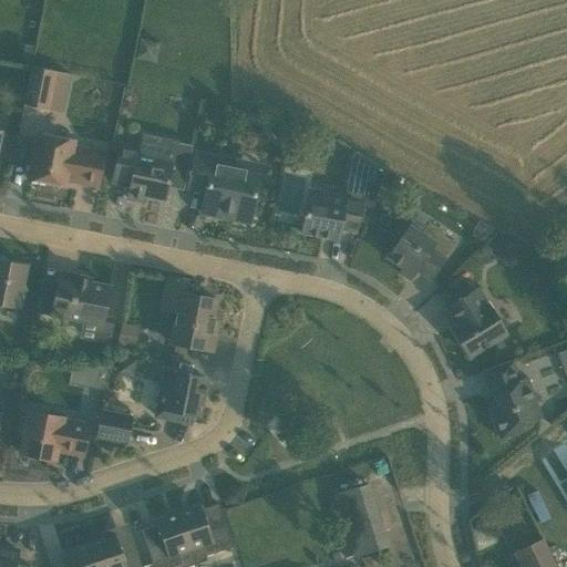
[(30,65),(23,104),(47,109),(54,70),(30,65)]
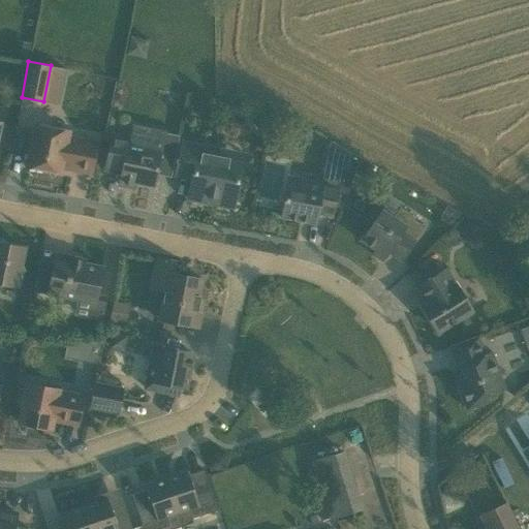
[(261,111),(250,117),(258,130),(269,124),(261,111)]
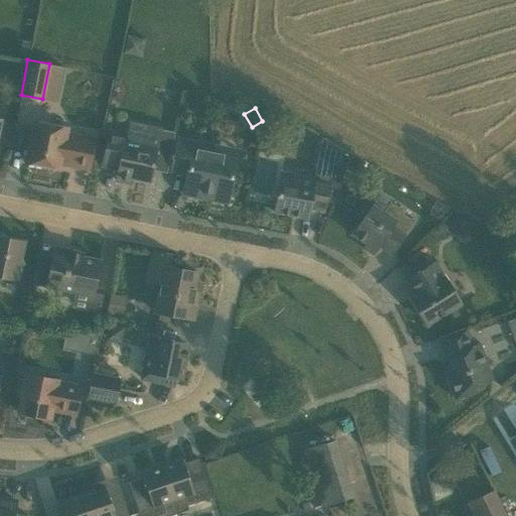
[(33,122),(25,162),(58,169),(59,163),(89,169),(95,139),(66,133),(67,128),(33,122)]
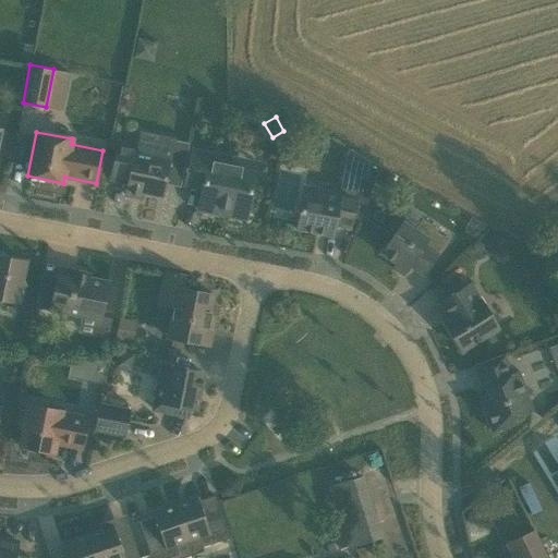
[(128,182),(125,195),(141,198),(142,192),(161,195),(170,152),(118,142),(110,179),(128,182)]
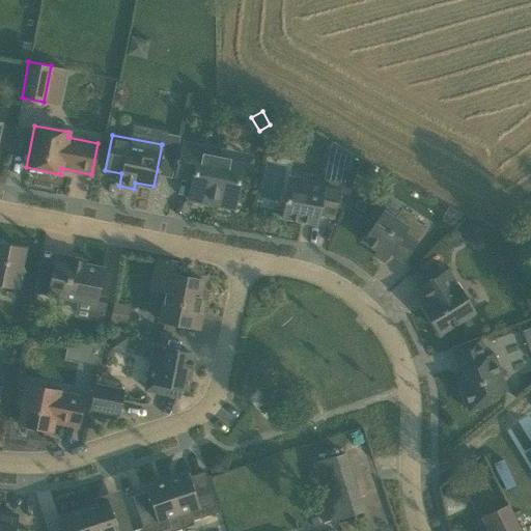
[(333,217),(335,204),(343,205),(362,159),(331,142),(331,143),(323,184),(289,177),(282,218),(315,225),(317,214),(333,217)]
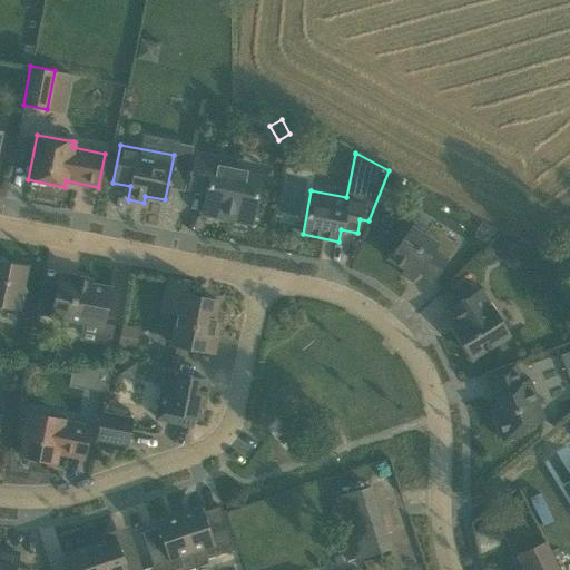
[(206,193),(203,214),(251,224),(262,167),(196,154),(189,188),(206,193)]
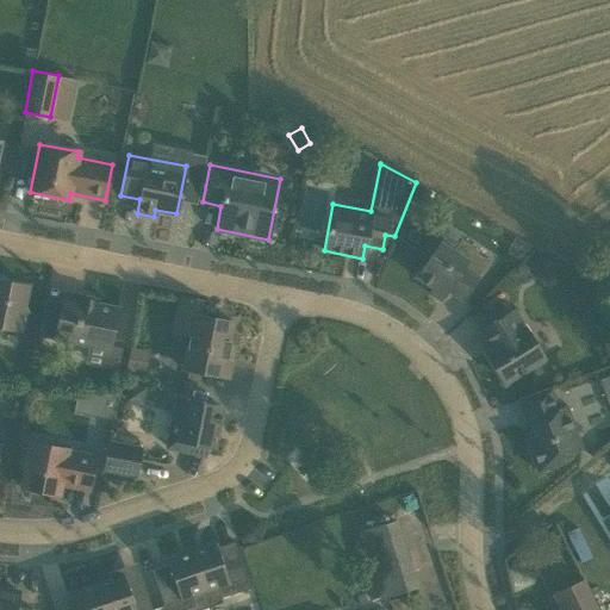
[(423,205),(431,194),(419,186),(412,195),(423,205)]
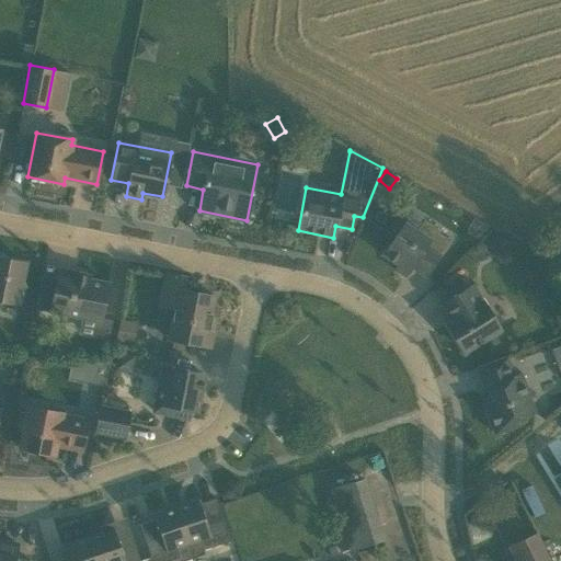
[(397,219),(387,233),(393,238),(382,255),(398,265),(395,271),(405,277),(411,267),(425,276),(441,253),(439,253),(448,239),(435,230),(436,228),(423,219),(416,230),(404,222),(397,219)]
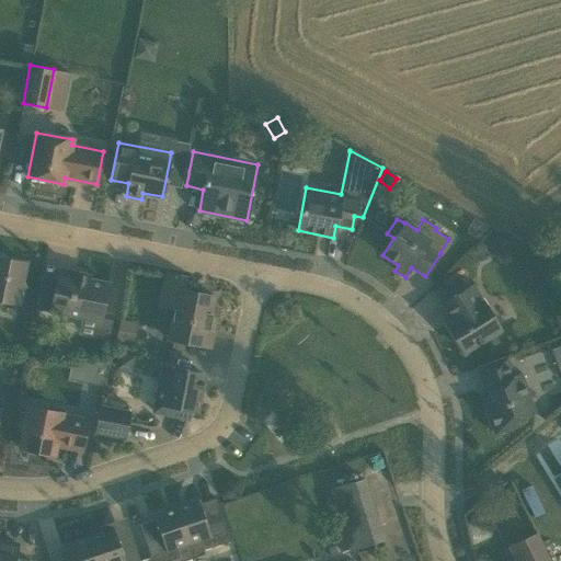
[(505,261),(513,244),(495,236),(488,252),(505,261)]
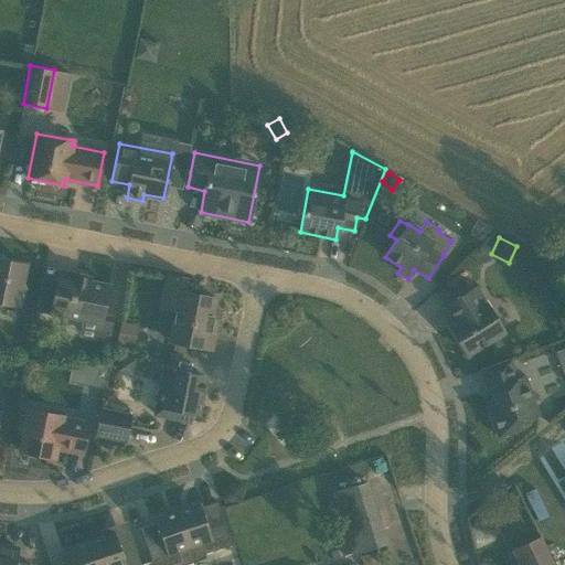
[(0,302),(18,306),(25,265),(0,259),(0,302)]
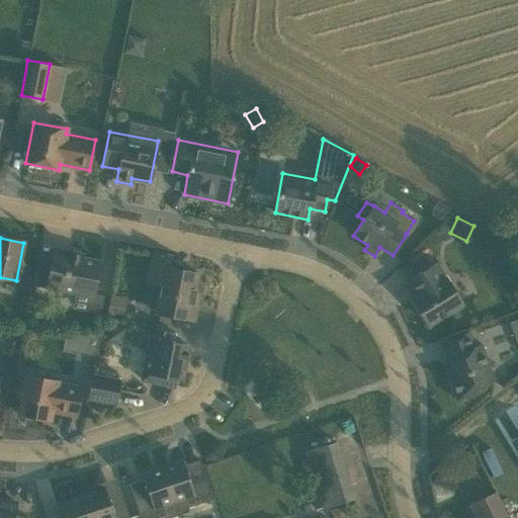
[(92,296),(99,262),(81,258),(81,254),(55,249),(47,287),(92,296)]
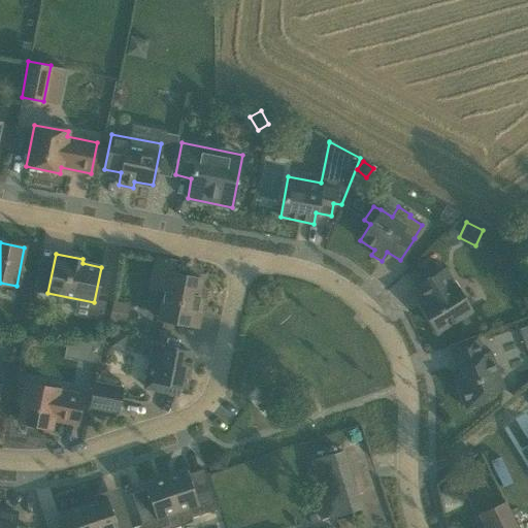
[(420,285),(419,285),(416,287),(425,302),(420,305),(436,331),(470,310),(444,269),(441,271),(434,260),(413,273),(420,285)]
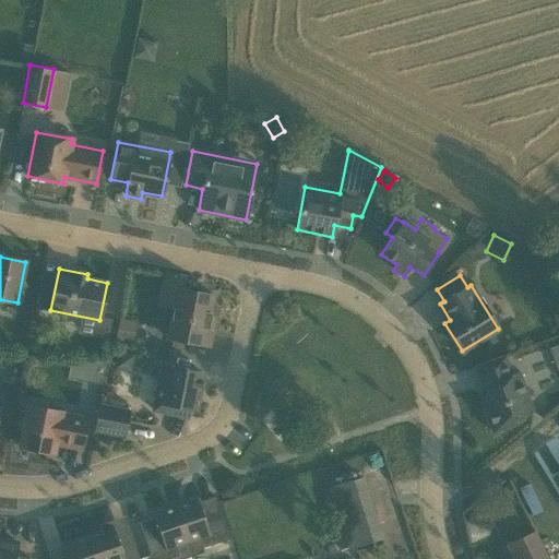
[(177,288),(167,339),(209,346),(215,317),(210,316),(214,295),(177,288)]
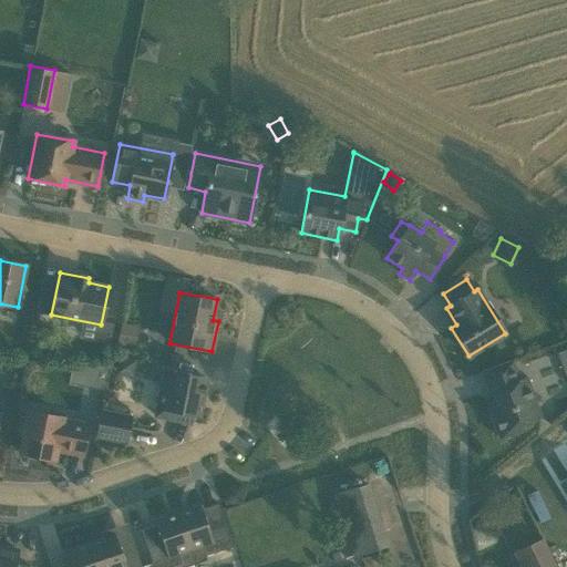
[(136,346),(140,325),(123,322),(120,342),(136,346)]
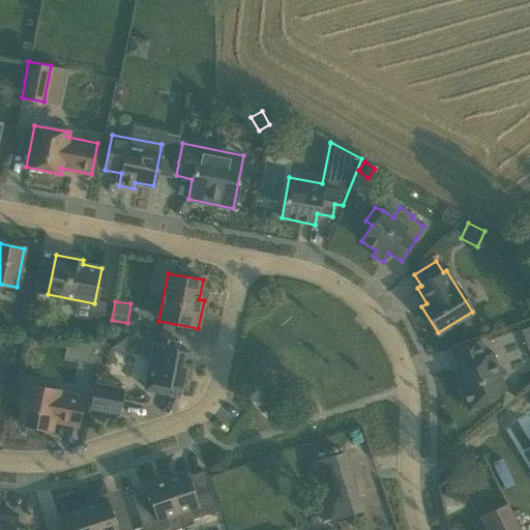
[(457,365),(461,364),(466,378),(457,381),(467,410),(490,402),(488,396),(505,390),(493,353),(486,355),(478,336),(450,347),(457,365)]
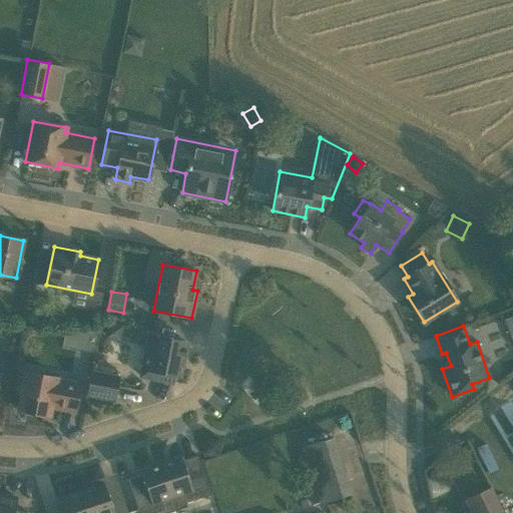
[(98,349),(97,331),(65,333),(66,351),(98,349)]
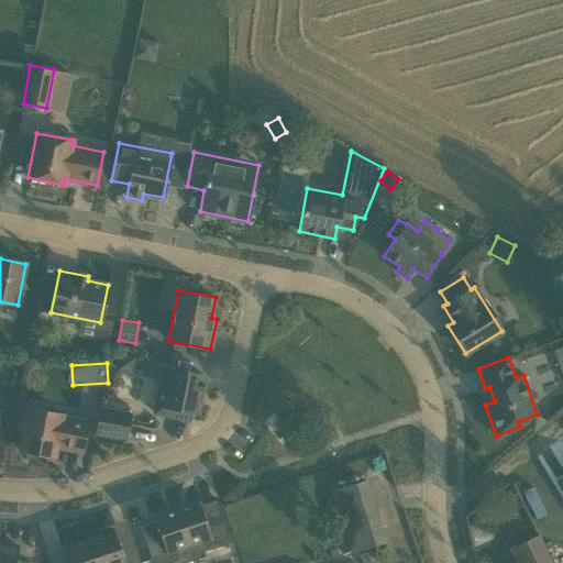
[(163,367),(154,414),(176,418),(177,409),(197,414),(205,376),(163,367)]
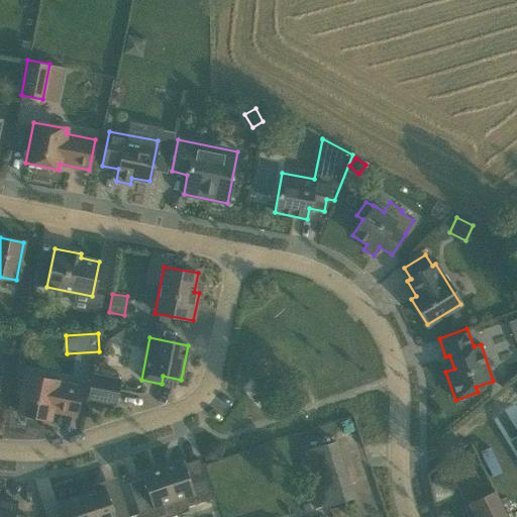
[(93,367),(91,379),(87,398),(115,404),(119,384),(120,379),(114,378),(115,371),(93,367)]
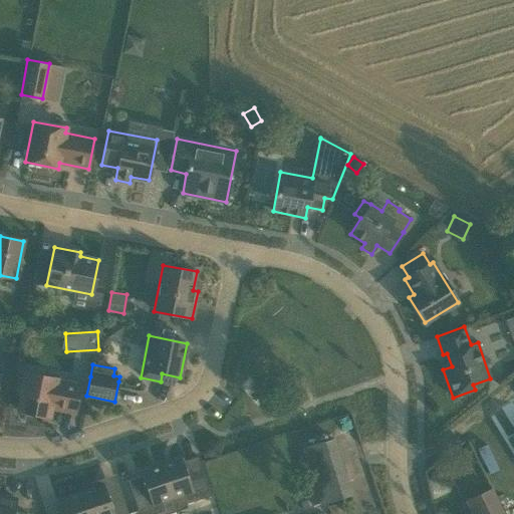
[(51,409),(75,413),(80,386),(56,380),(57,378),(25,372),(18,411),(49,418),(51,409)]
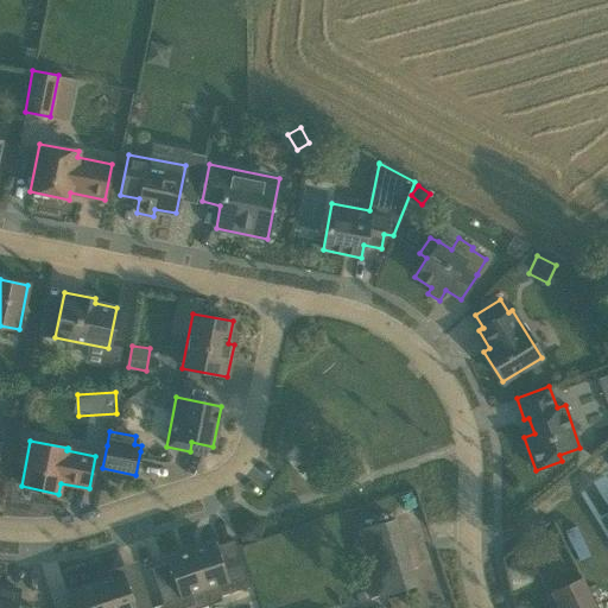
[(358,530),(361,540),(353,544),(371,600),(416,586),(394,519),(358,530)]
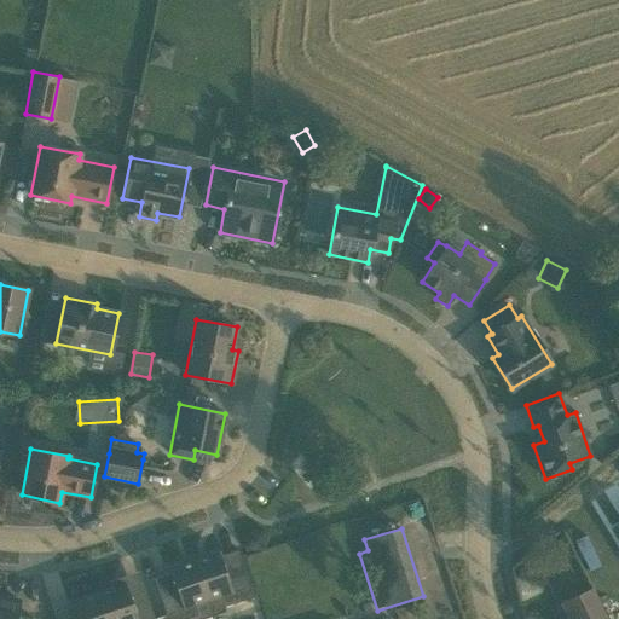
[(226,612),(224,607),(253,597),(249,586),(244,573),(237,550),(220,556),(218,551),(207,555),(204,551),(192,556),(213,615),(226,612)]
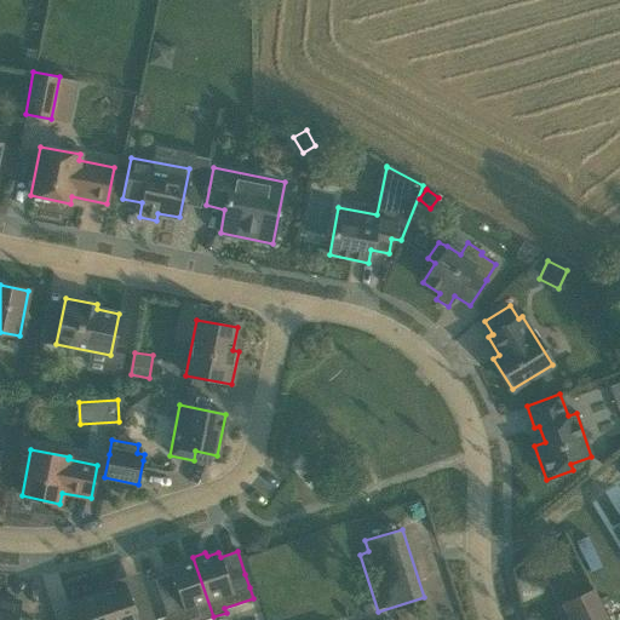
[(202,619),(213,616),(193,557),(181,561),(182,564),(170,568),(171,574),(154,579),(161,602),(166,616),(167,619),(202,619)]
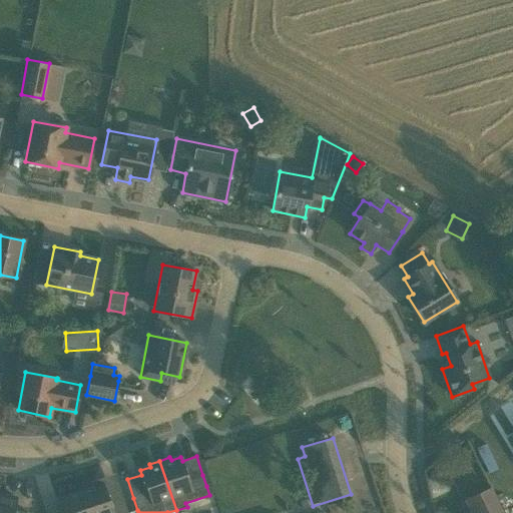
[(103,483),(79,491),(86,512),(127,512),(120,490),(107,494),(103,483)]
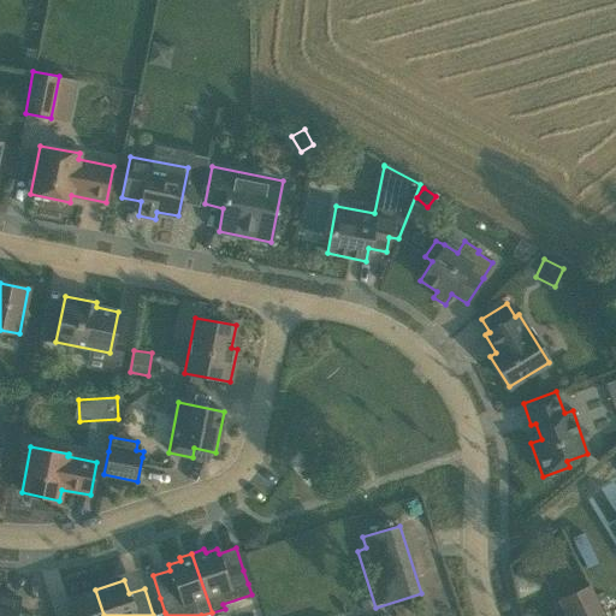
[(603,615),(588,586),(560,600),(566,615),(562,615),(603,615)]
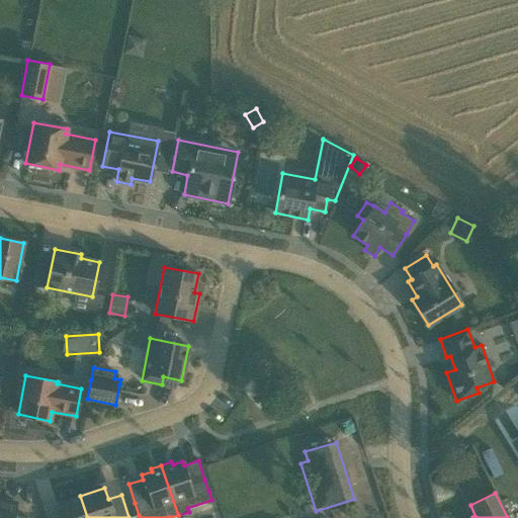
[(87,517),(80,496),(56,504),(60,515),(52,517),(87,517)]
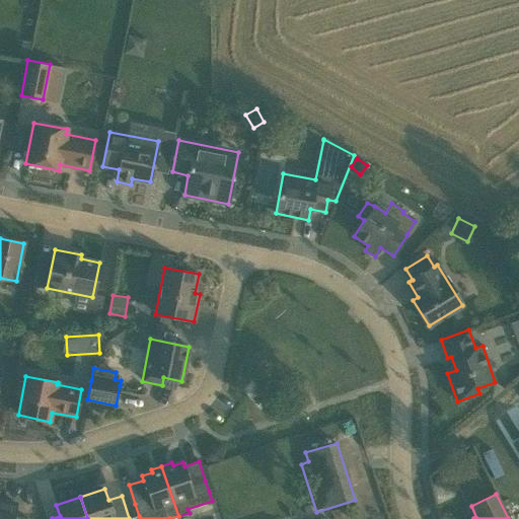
[(0,518),(27,518),(28,518),(15,516),(17,505),(0,501),(0,518)]
